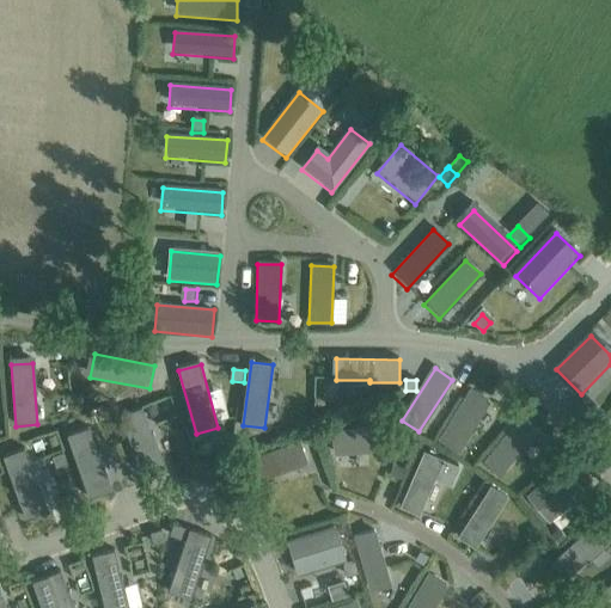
[(472,393),(440,444),(457,455),(489,404),(472,393)]
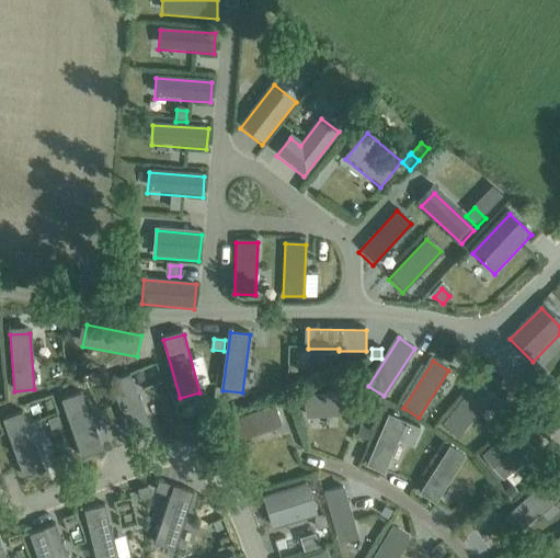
[(130,375),(111,383),(132,440),(151,432),(130,375)]
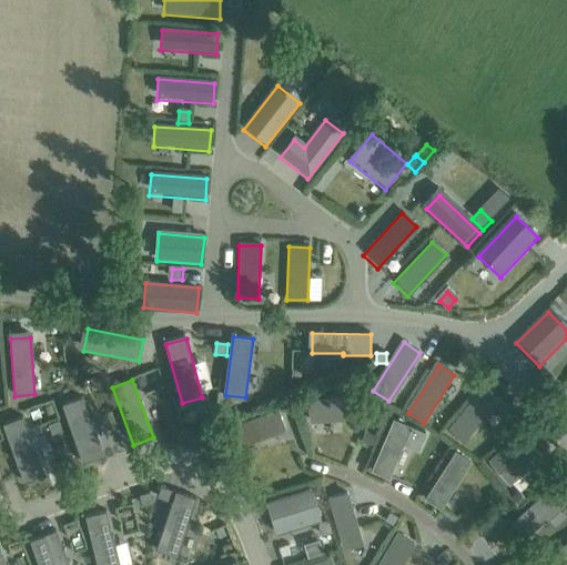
[(546,381),(539,387),(548,396),(555,390),(546,381)]
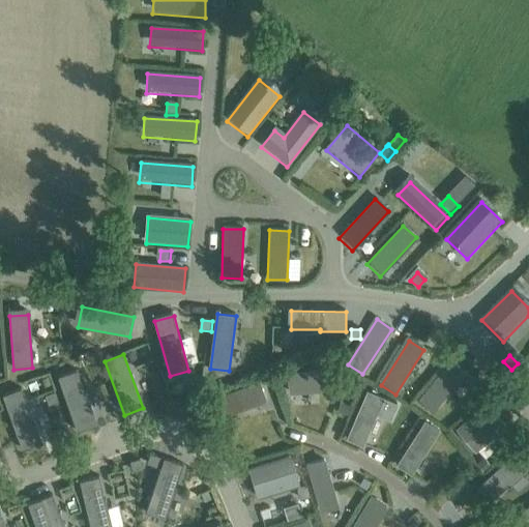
[(453,364),(418,404),(431,414),(466,375),(453,364)]
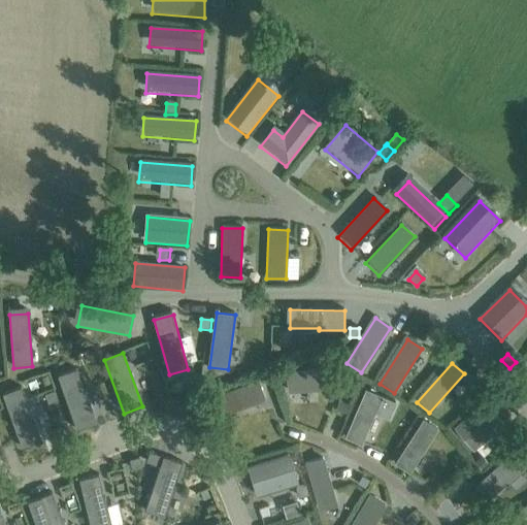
[(76,370),(58,378),(77,431),(96,424),(76,370)]
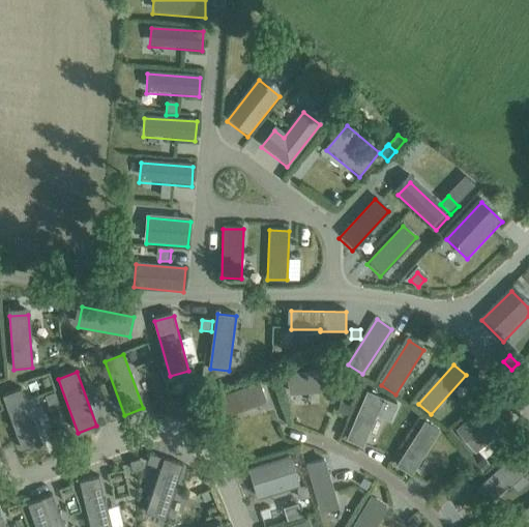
[(339,374),(287,377),(288,393),(340,390),(339,374)]
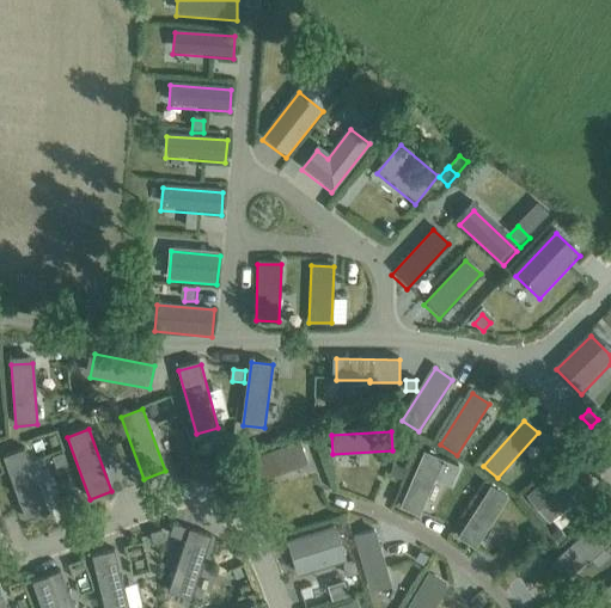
[(299,446),(242,466),(248,485),(306,466),(299,446)]
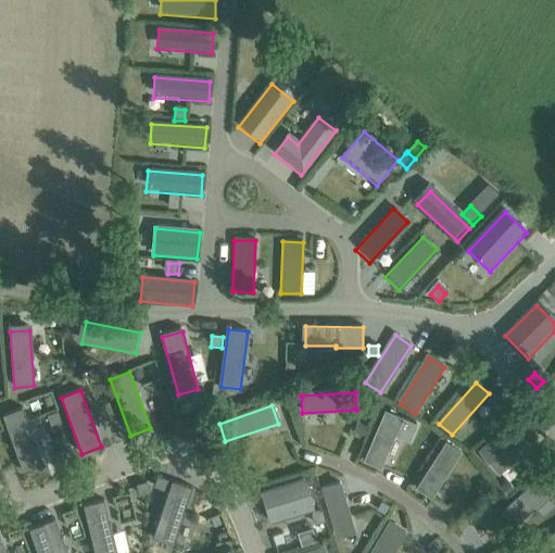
[(22,410),(3,416),(23,472),(41,465),(22,410)]
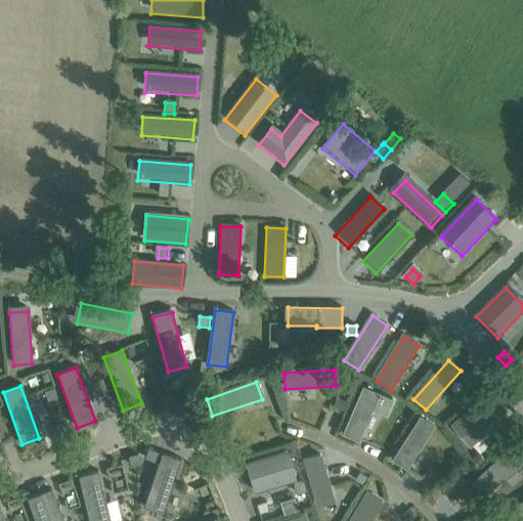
[(362,388),(341,435),(357,442),(379,395),(362,388)]
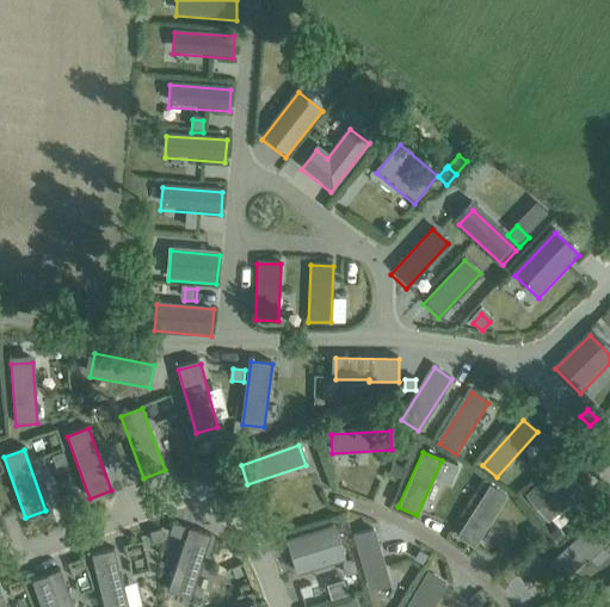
[(65,454),(54,458),(57,470),(68,465),(65,454)]
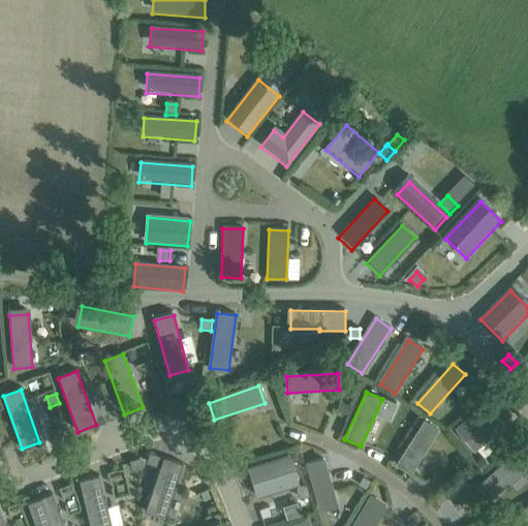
[(342,402),(338,411),(347,415),(351,406),(342,402)]
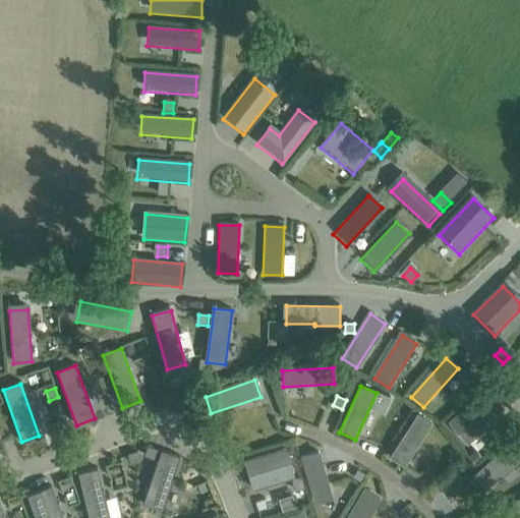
[(184,400),(172,405),(175,413),(187,408),(184,400)]
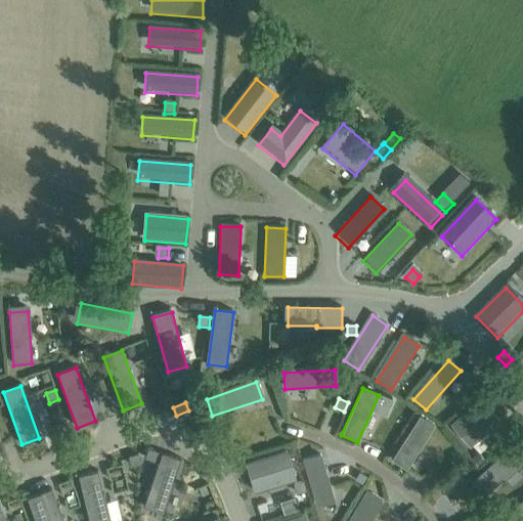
[(482,402),(453,427),(471,447),(500,423),(482,402)]
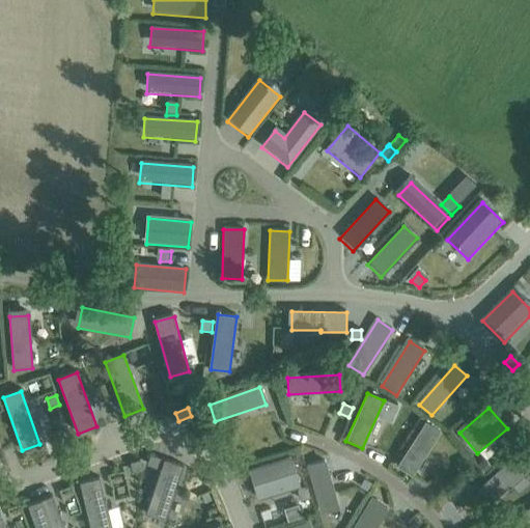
[(425,423),(397,469),(412,477),(440,433),(425,423)]
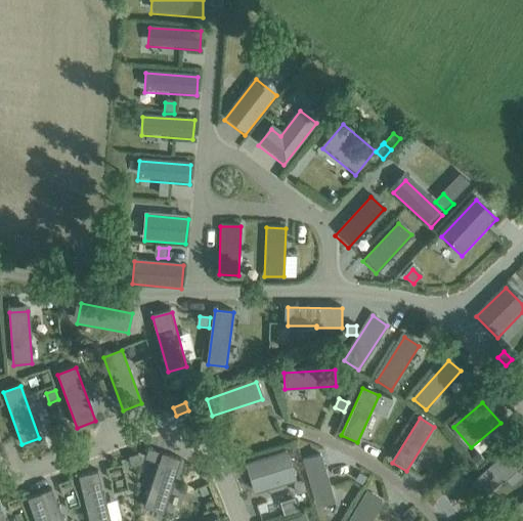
[(221,419),(211,422),(214,431),(223,428),(221,419)]
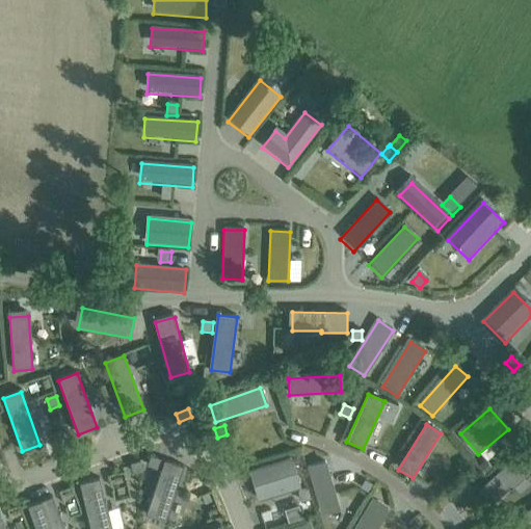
[(151,453),(148,464),(157,467),(160,456),(151,453)]
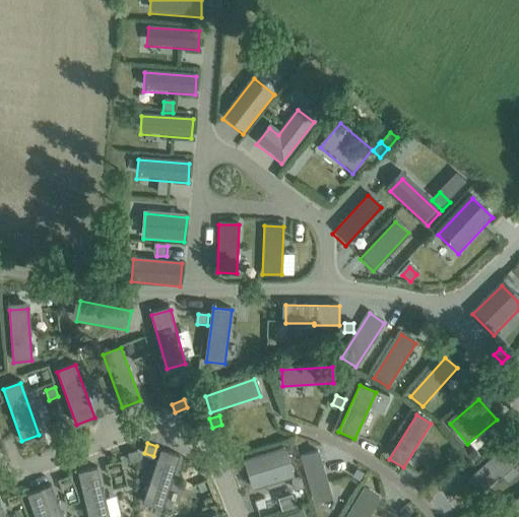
[(518,455),(510,446),(468,481),(479,495),(518,462),(518,455)]
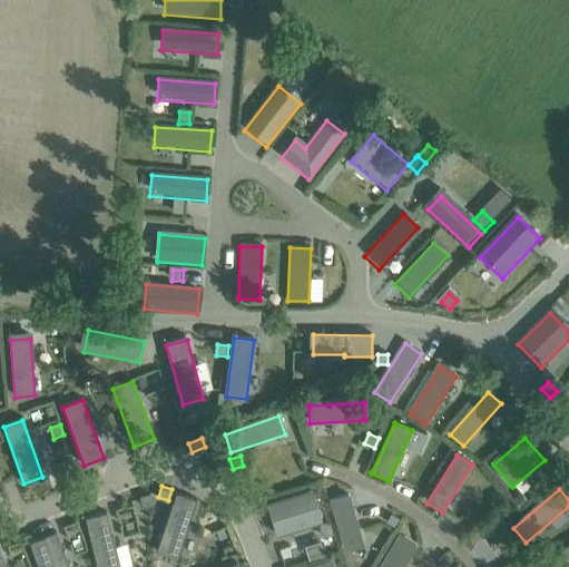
[(150,492),(140,496),(144,506),(154,502),(150,492)]
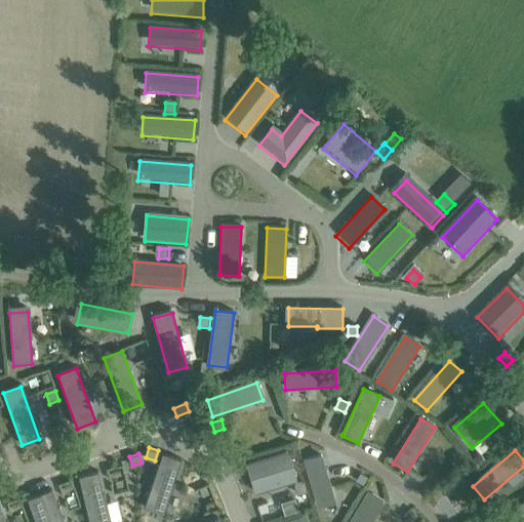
[(162,453),(146,503),(162,508),(171,482),(173,483),(182,459),(162,453)]
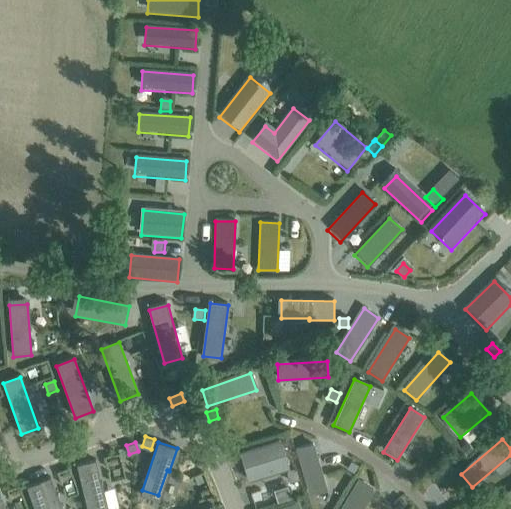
[(280,443),(239,456),(248,485),(289,472),(280,443)]
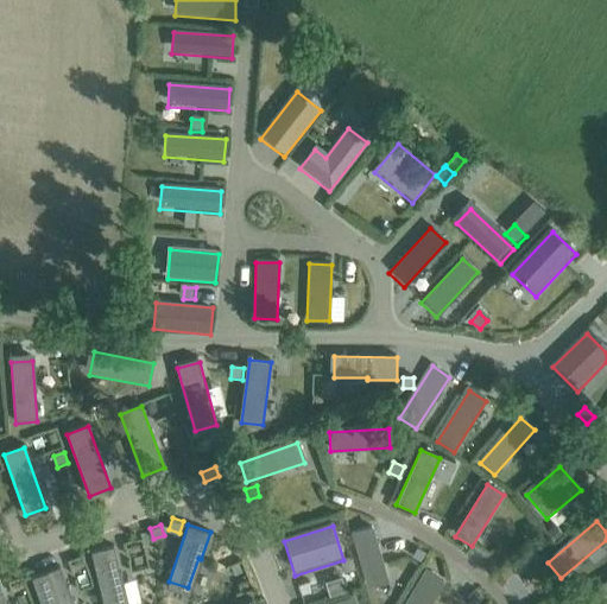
[(556,527),(549,534),(556,544),(564,536),(556,527)]
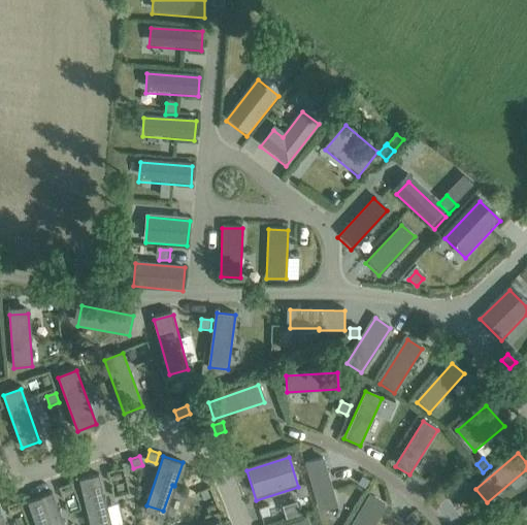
[(324,460),(306,465),(320,512),(337,506),(324,460)]
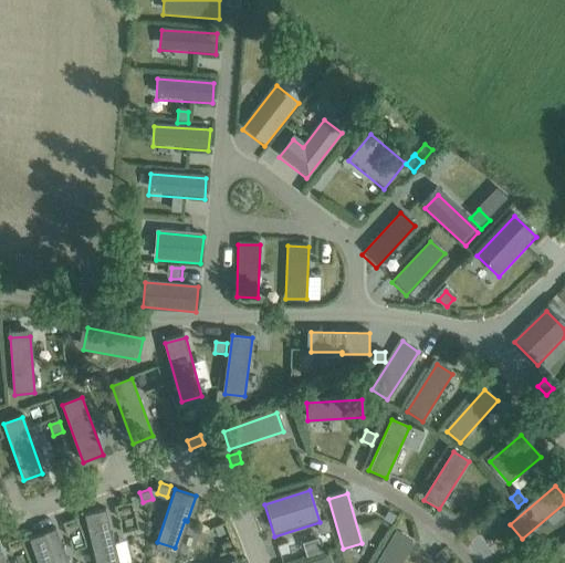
[(503,500),(495,507),(502,514),(510,508),(503,500)]
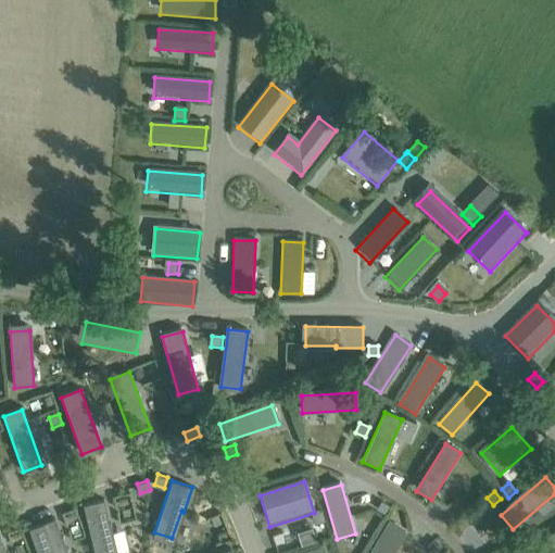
[(104,501),(84,506),(95,552),(115,552),(109,525),(111,525),(104,501)]
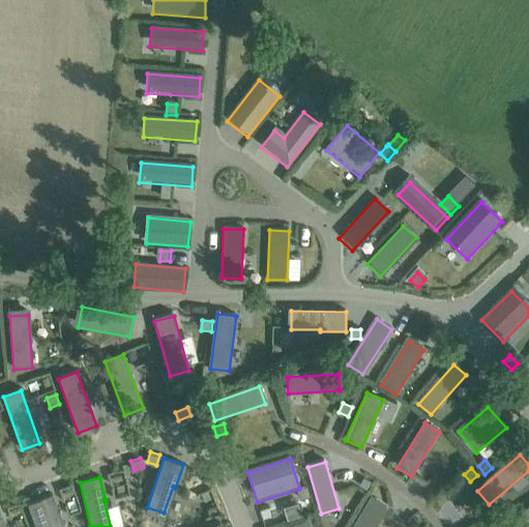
[(364,479),(360,487),(368,491),(372,484),(364,479)]
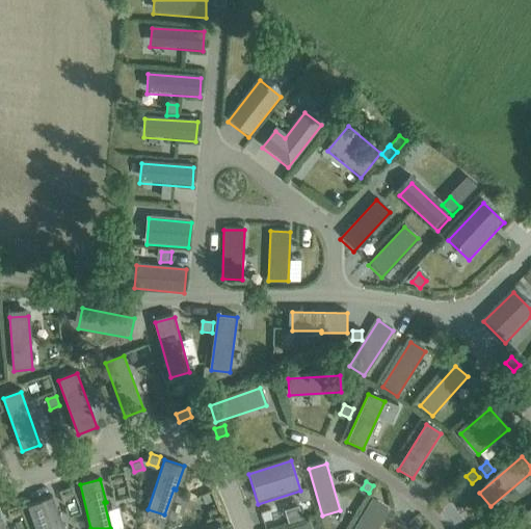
[(466,484),(458,491),(465,498),(472,492),(466,484)]
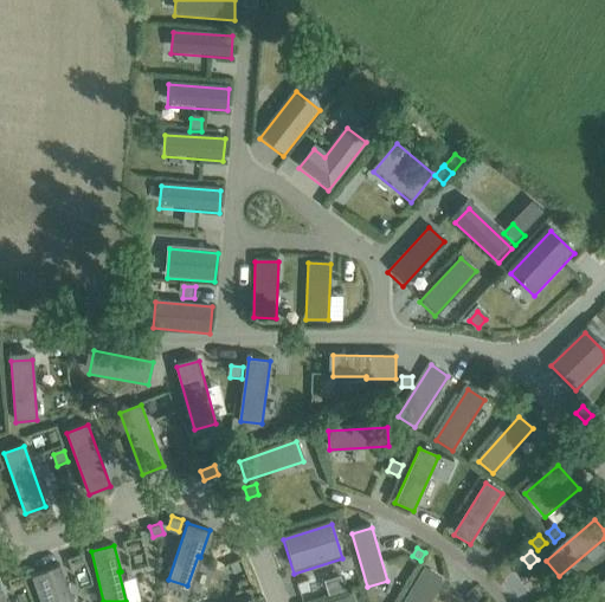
[(353,560),(341,563),(345,574),(356,570),(353,560)]
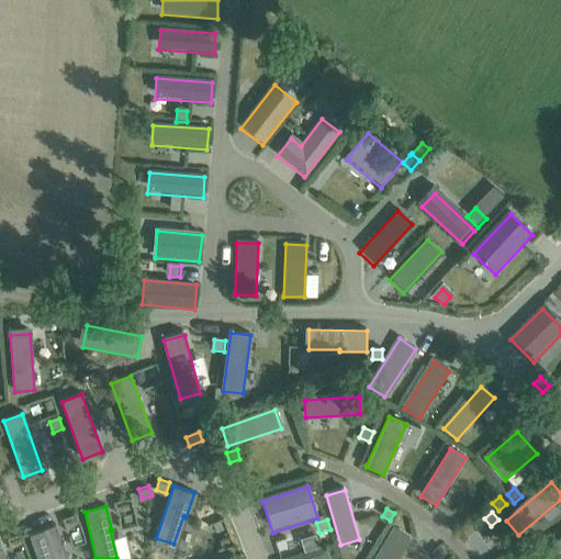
[(56,525),(30,534),(38,558),(68,558),(64,543),(63,544),(56,525)]
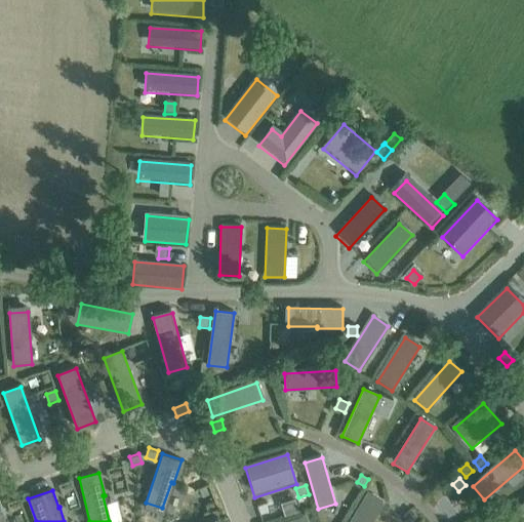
[(369,494),(351,521),(370,521),(383,504),(369,494)]
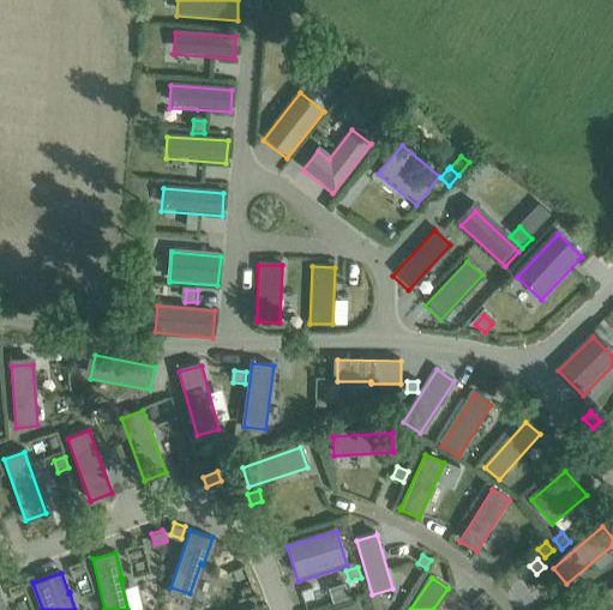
[(482,597),(473,607),(476,609),(485,609),(490,604),(482,597)]
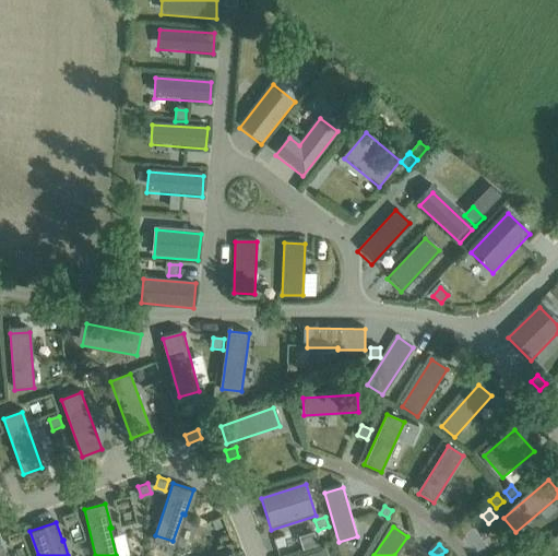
[(542,555),(535,544),(515,555),(542,555)]
